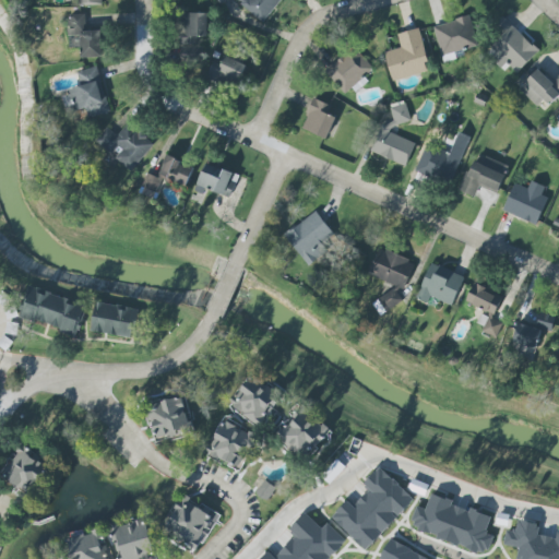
[(234,0),(262,23),(280,0),(218,0),(224,4),(227,0),(234,0)]
